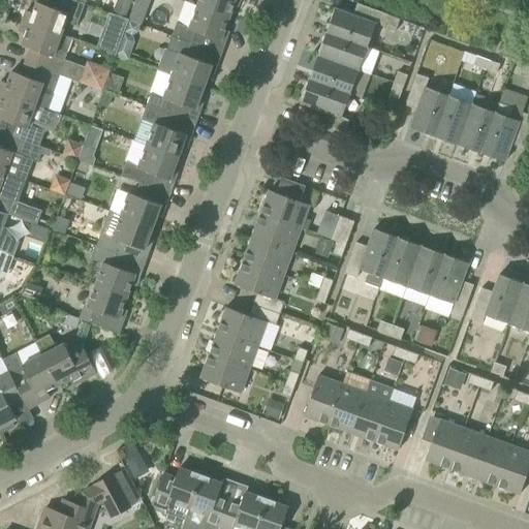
[(26,10),(23,21),(61,36),(66,23),(76,26),(85,4),(72,0),(48,0),(47,5),(37,2),(33,13),(26,10)]
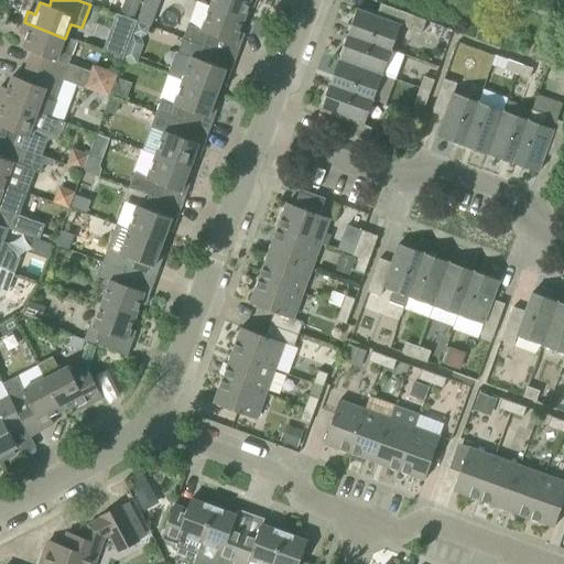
[(134,18),(143,0),(142,0),(125,0),(120,10),(134,18)]
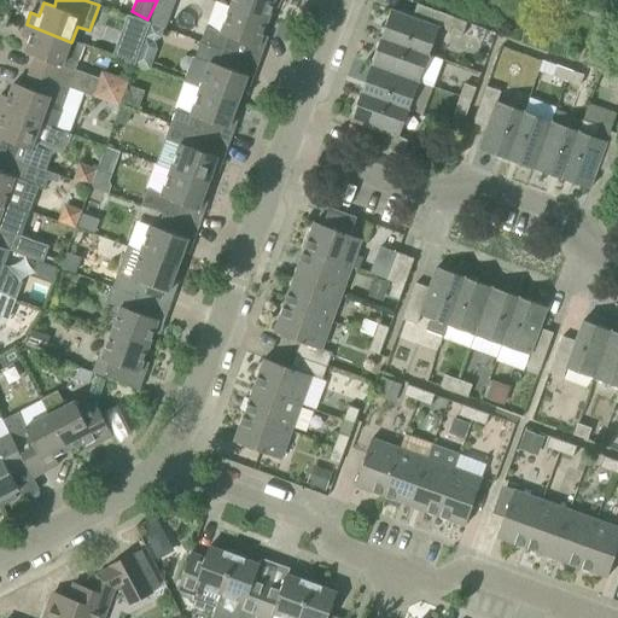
[(279,9),(281,0),(233,0),(231,6),(268,21),(273,6),(279,9)]
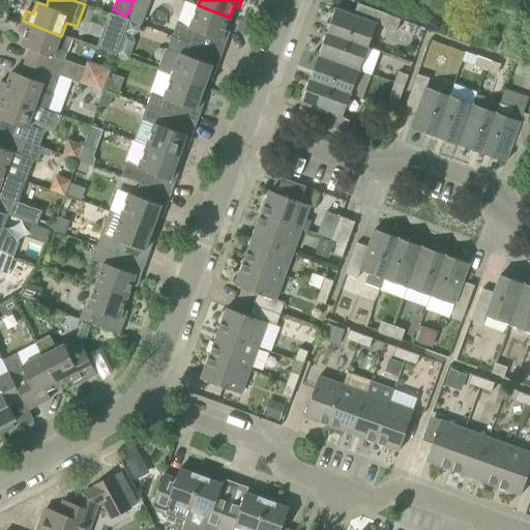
[(327,32),(367,47),(376,24),(396,31),(401,20),(358,4),(354,16),(335,8),(327,32)]
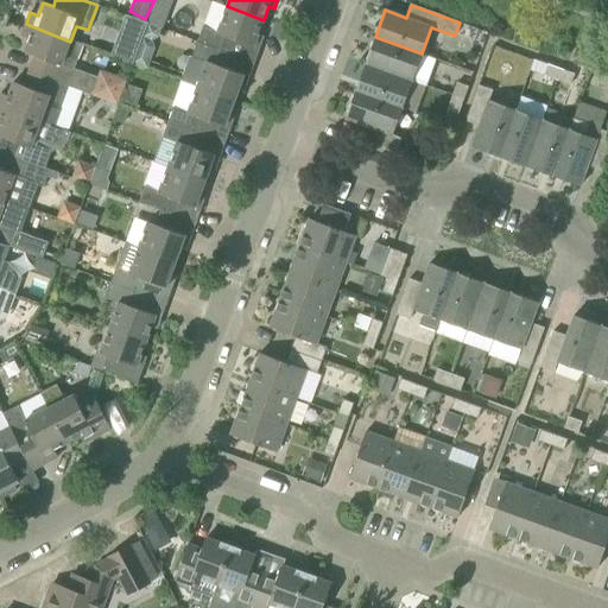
[(197,42),(254,63),(264,37),(258,35),(264,20),(227,6),(217,32),(203,26),(197,42)]
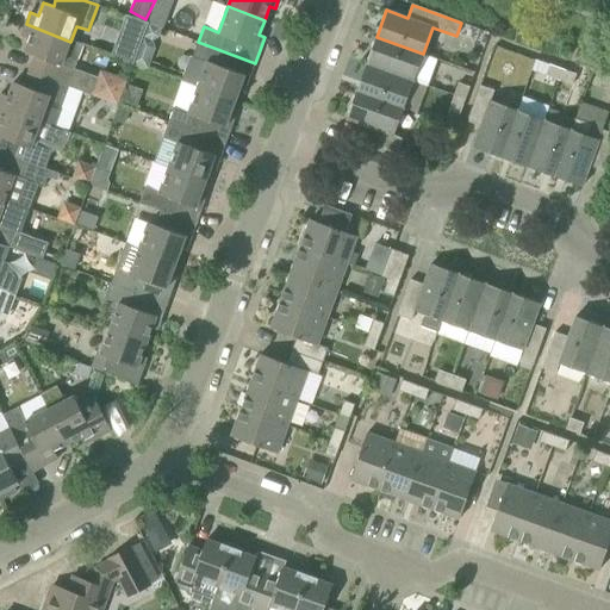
[(168,17),(153,11),(148,23),(163,29),(168,17)]
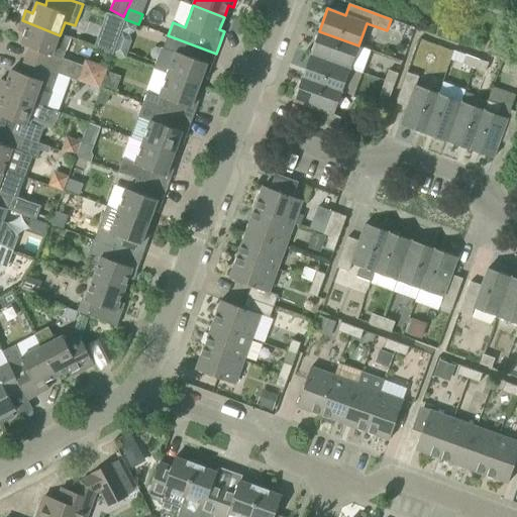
[(107,13),(94,48),(112,56),(125,20),(107,13)]
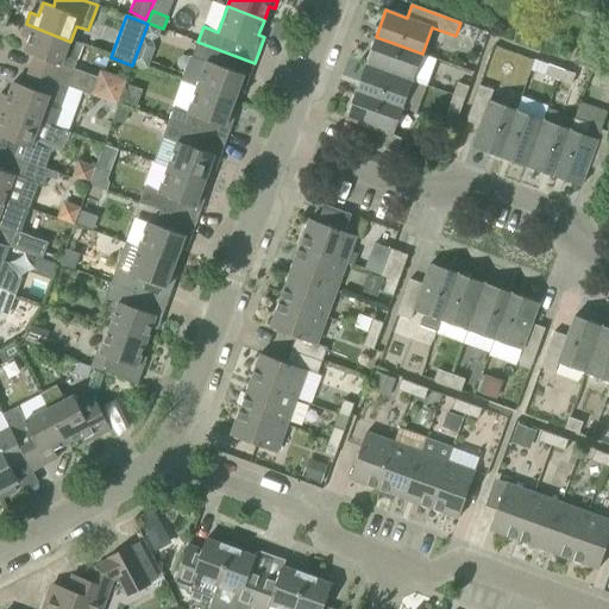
[(70,42),(26,24),(22,37),(29,39),(25,52),(36,56),(30,71),(70,86),(69,87),(92,95),(98,77),(75,69),(77,60),(76,60),(81,46),(70,43),(70,42)]
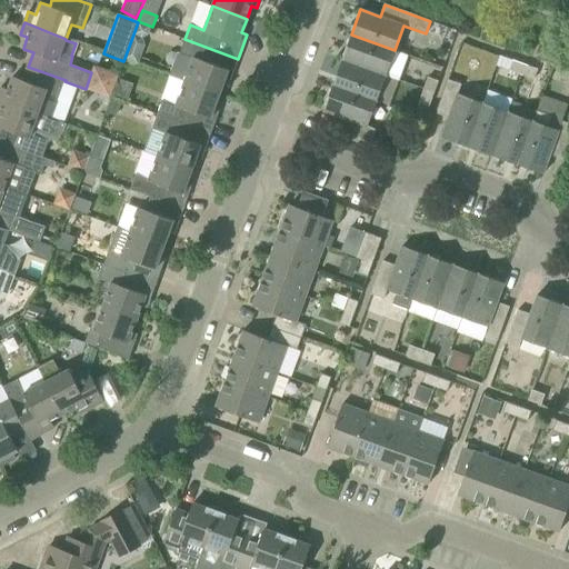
[(342,60),(386,77),(386,76),(400,80),(409,56),(395,50),(351,35),(342,60)]
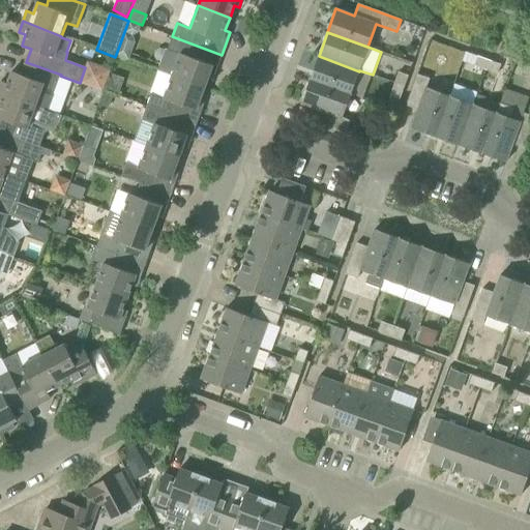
[(172,76),(204,88),(209,76),(213,78),(222,55),(172,36),(167,50),(180,54),(172,76)]
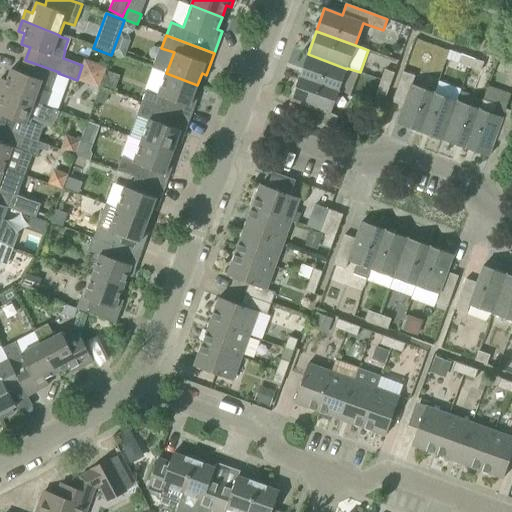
[(299,77),(339,91),(347,69),(308,54),(299,77)]
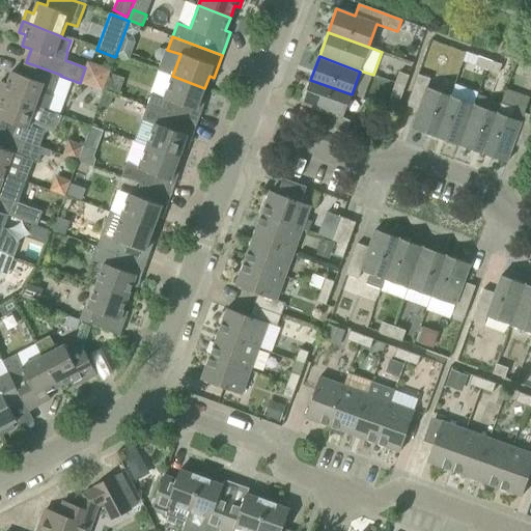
[(478,56),(478,57),(475,65),(486,70),(490,60),(478,56)]
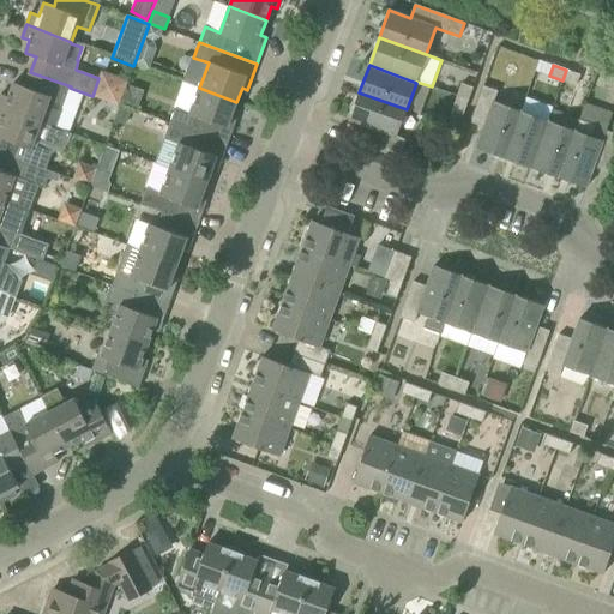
[(566,70),(563,80),(576,86),(581,74),(566,70)]
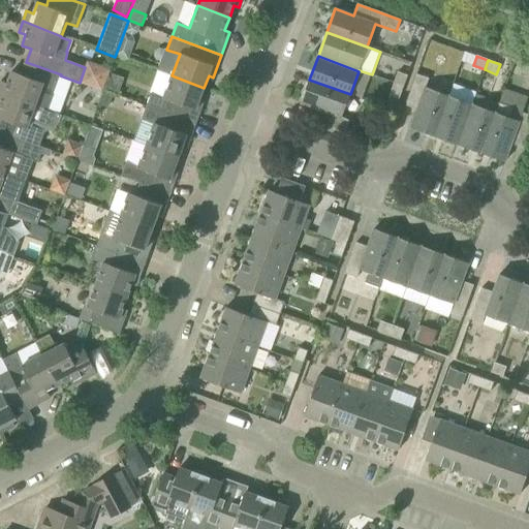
[(1,81),(0,83),(0,92),(48,110),(60,75),(61,74),(26,62),(22,74),(11,71),(7,84),(1,81)]
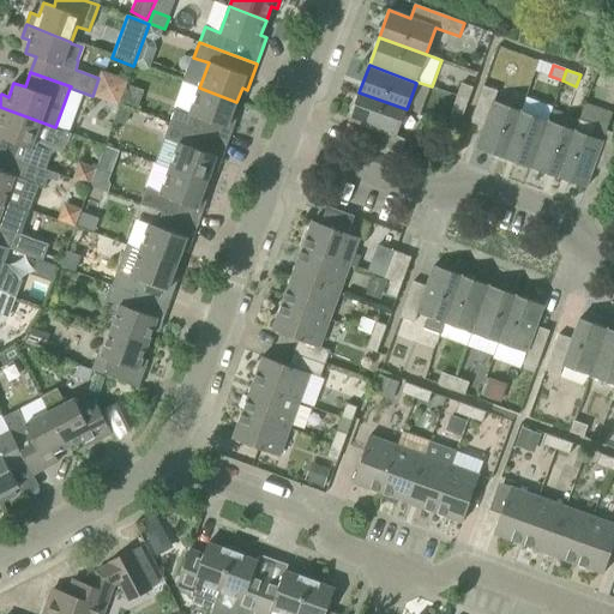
[(462,84),(457,97),(468,101),(473,88),(462,84)]
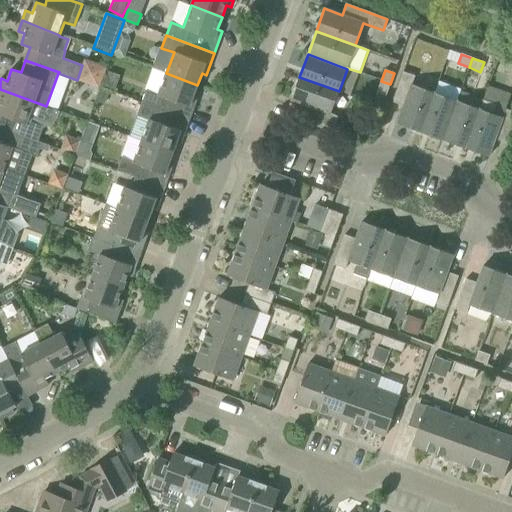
[(415,76),(403,72),(392,102),(404,106),(397,123),(420,132),(434,92),(412,84),(415,76)]
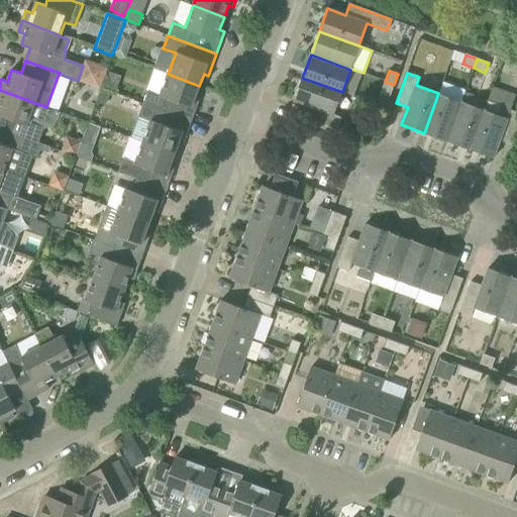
[(162,110),(192,121),(200,99),(195,97),(199,86),(168,74),(160,96),(147,92),(143,104),(162,110)]
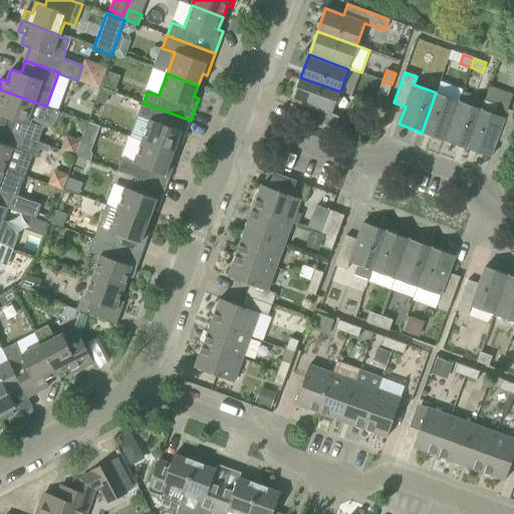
[(340,91),(300,77),(292,100),(309,106),(305,117),(335,129),(340,117),(332,114),(340,91)]
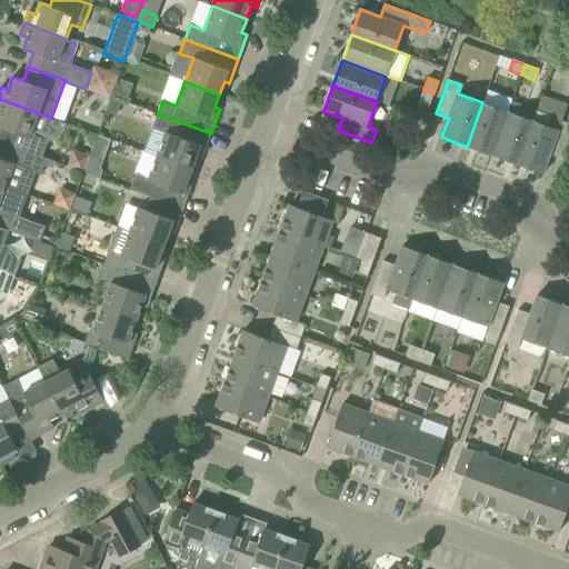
[(429,107),(433,93),(423,90),(418,102),(429,107)]
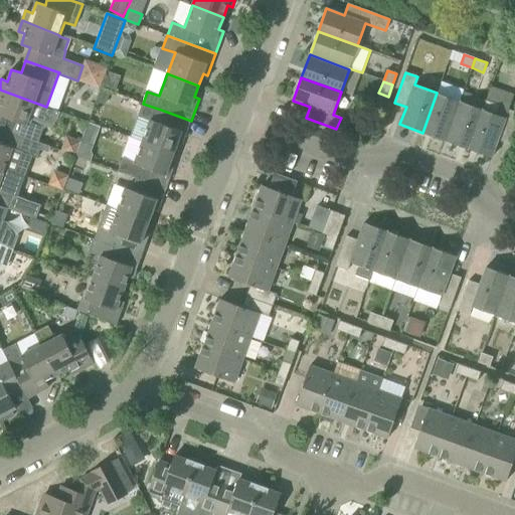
[(47,107),(46,107),(0,90),(0,115),(10,119),(5,131),(32,141),(39,121),(42,122),(47,107)]
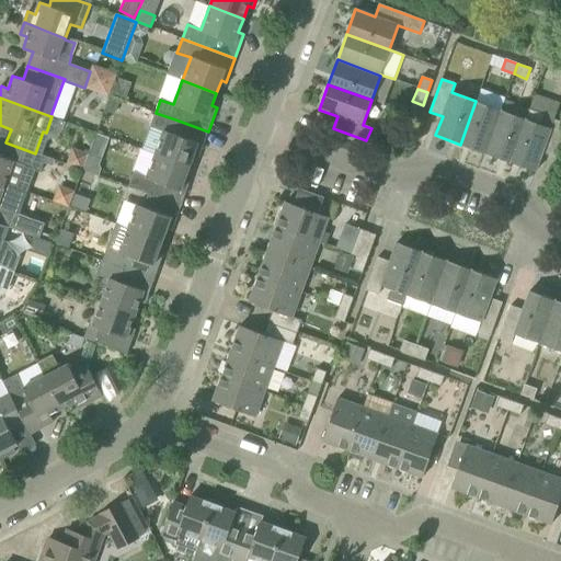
[(460,145),(485,153),(501,110),(476,101),(460,145)]
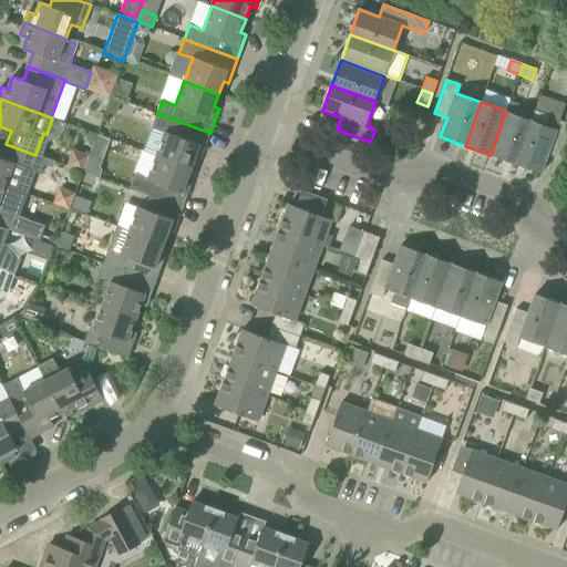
[(552,116),(535,110),(534,110),(531,120),(532,121),(516,164),(540,174),(548,154),(560,158),(566,140),(566,123),(559,121),(556,130),(547,126),(552,116)]
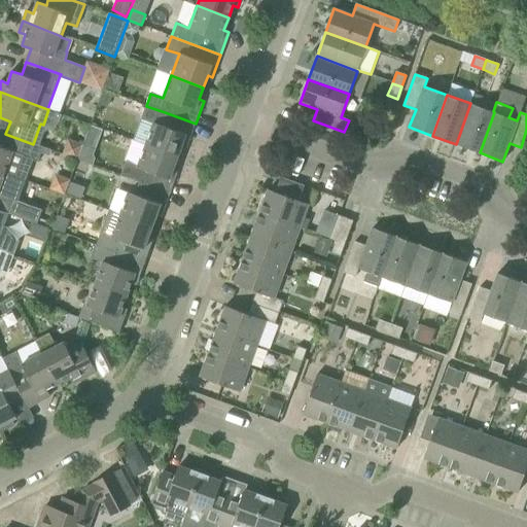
[(456,144),(480,152),(494,112),(493,111),(470,103),(456,144)]
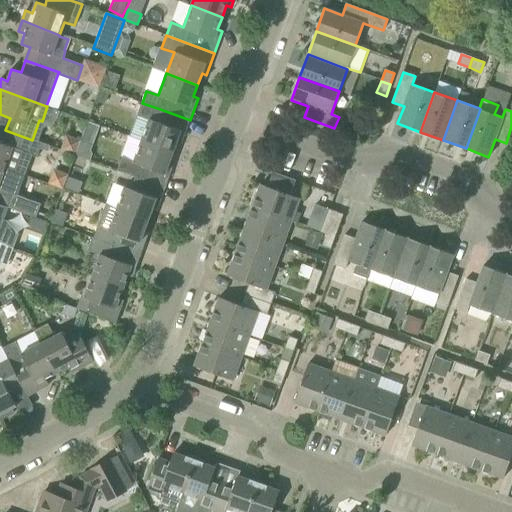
[(182,142),(190,120),(160,109),(142,103),(137,116),(149,121),(141,141),(172,152),(177,140),(182,142)]
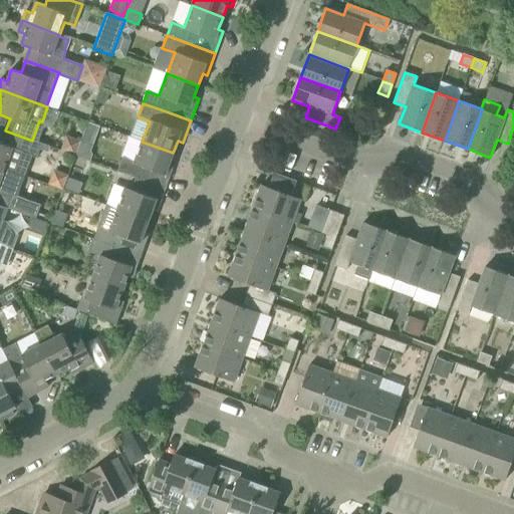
[(98,132),(100,125),(94,124),(87,121),(84,131),(93,134),(98,132)]
